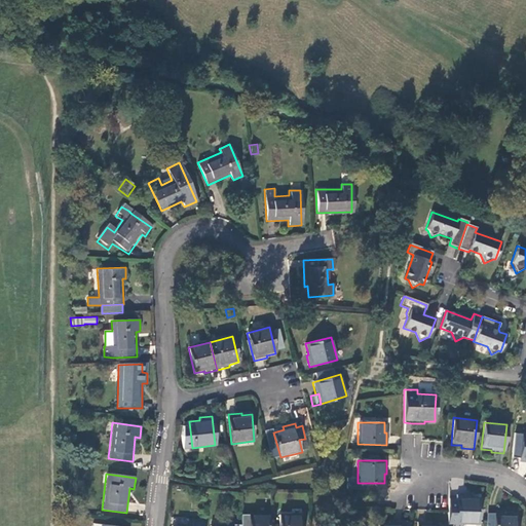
[(448,498),(448,511),(447,525),(461,525),(461,524),(478,525),(479,498),(470,497),(470,495),(456,495),(456,499),(448,498)]
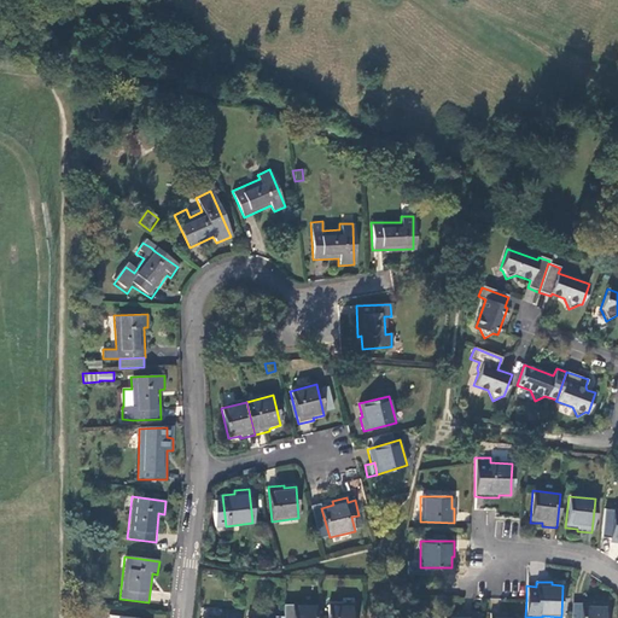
[(579,617),(606,617),(607,604),(593,602),(593,605),(581,605),(579,617)]
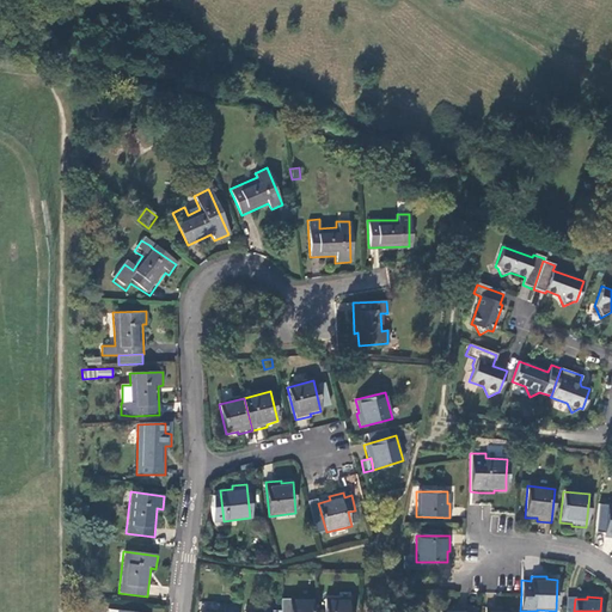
[(316,611),(316,598),(289,599),(288,611),(316,611)]
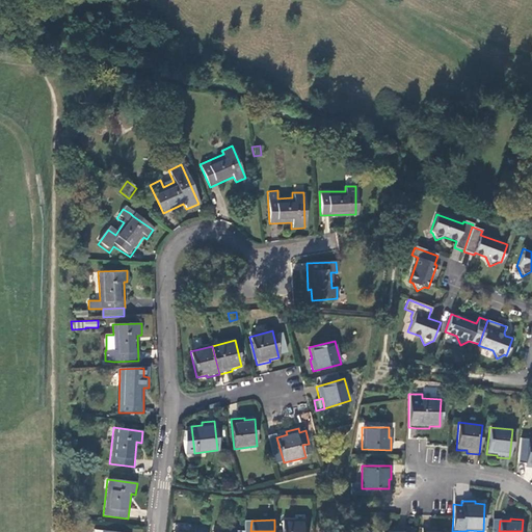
[(283,531),(306,531),(307,520),(283,520),(283,531)]
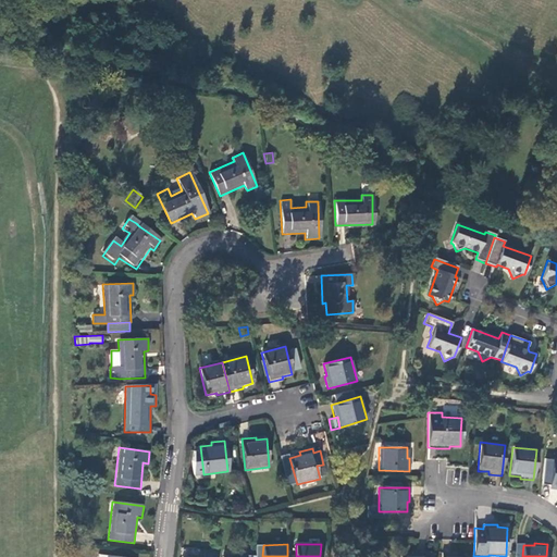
All buildings are outlined.
